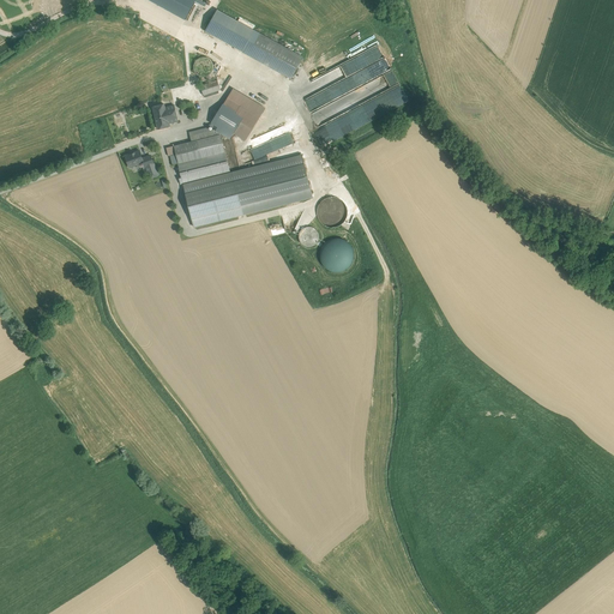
[(206,5),(197,0),(148,0),(185,20),(196,2),(204,7),(206,5)]
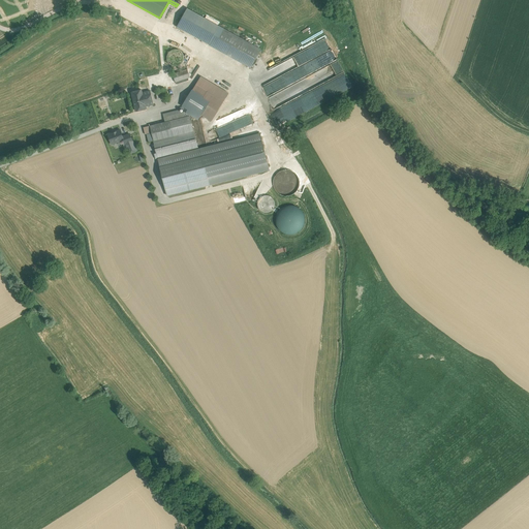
[(260,50),(187,8),(177,27),(251,68),(260,50)]
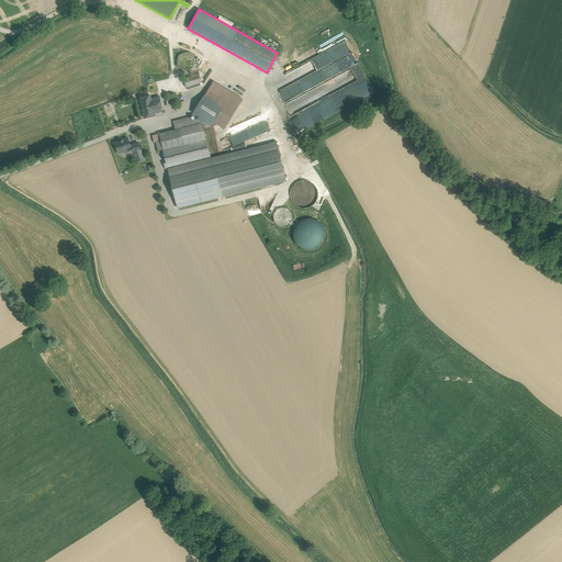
[(195,65),(195,62),(194,58),(193,55),(190,53),(187,53),(183,53),(180,55),(178,58),(178,62),(178,65),(180,68),(183,70),(187,70),(190,70),(193,68),(195,65)]
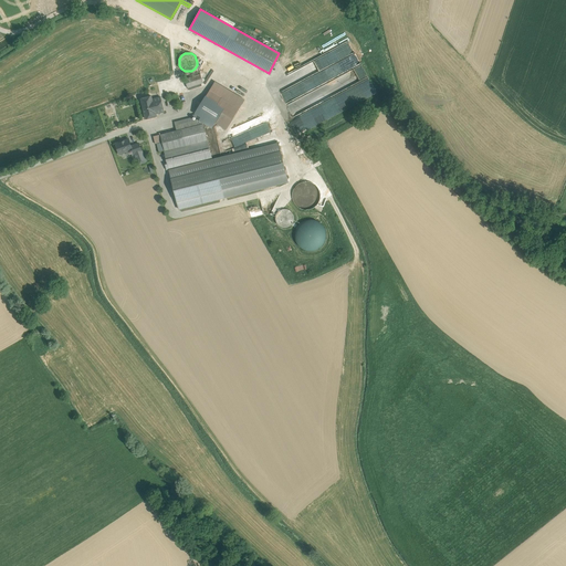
[(200,74),(185,80),(188,88),(203,83),(200,74)]
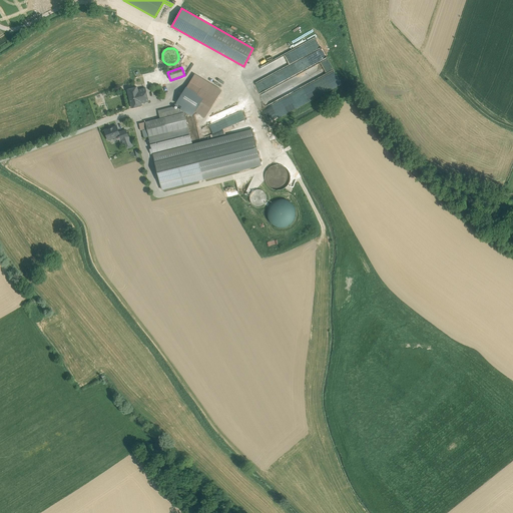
[(296,67),(257,84),(261,92),(268,89),(269,89),(271,88),(276,88),(280,86),(282,86),(282,84),(284,82),(285,83),(291,80),(293,80),(300,77),(300,73),(305,71),(297,71),(296,67)]
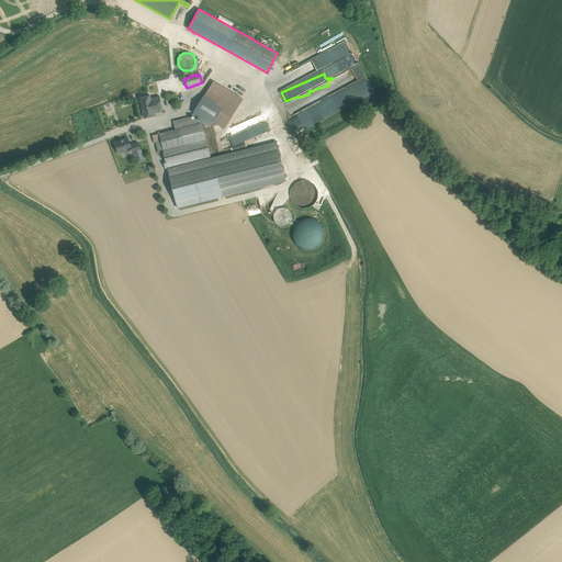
[(213,82),(201,102),(221,113),(214,122),(224,127),(237,108),(238,109),(243,100),(213,82)]
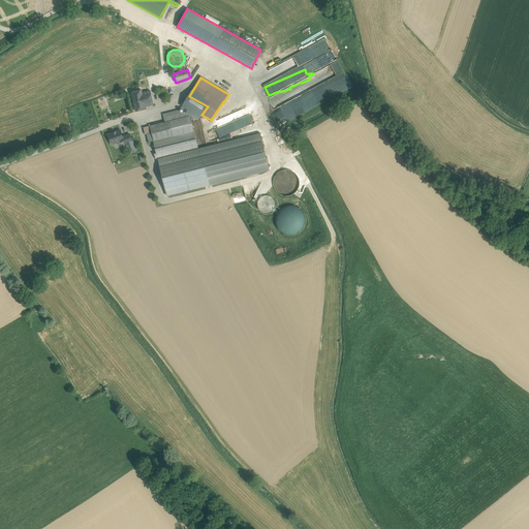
[(142,90),(131,92),(136,112),(147,109),(146,106),(154,104),(151,91),(143,93),(142,90)]
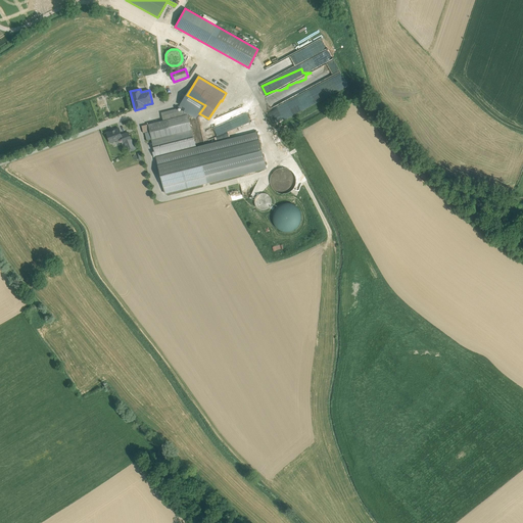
[(205,105),(187,95),(182,103),(199,113),(205,105)]
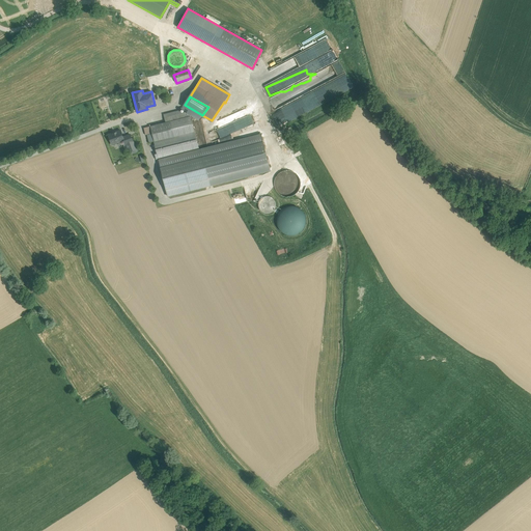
[(230,120),(235,118),(246,113),(244,109),(228,116),(230,120)]
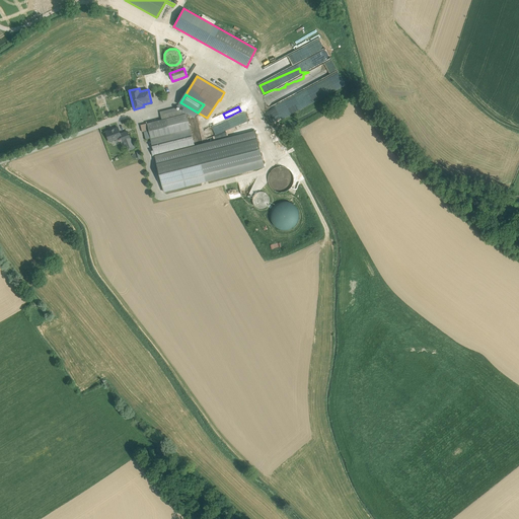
[(176,107),(160,112),(162,120),(187,114),(180,110),(176,110),(176,107)]
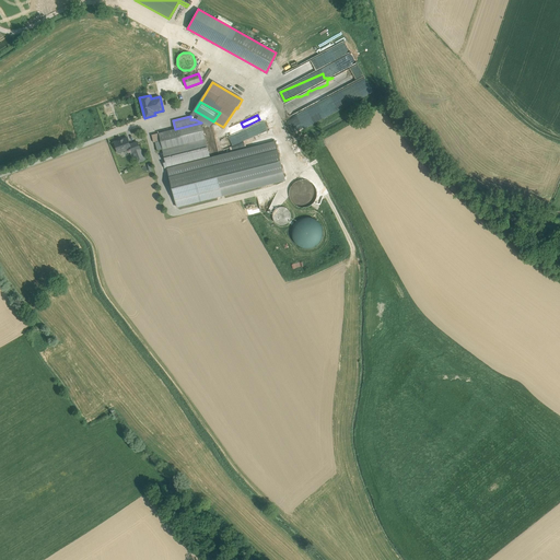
[(269,121),(220,139),(222,147),(272,129),(269,121)]
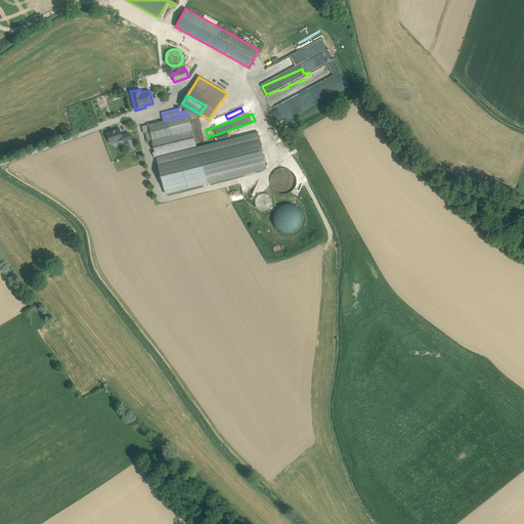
[(153,139),(191,130),(188,115),(164,121),(148,125),(153,139)]
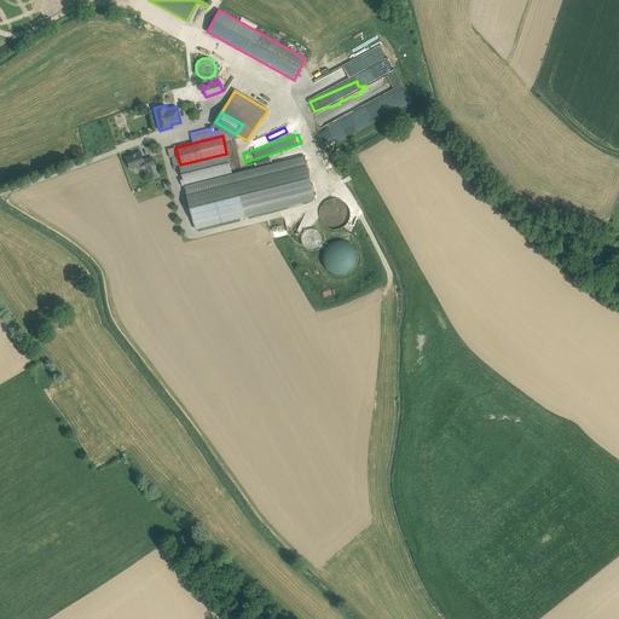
[(225,143),(227,151),(236,149),(233,140),(225,143)]
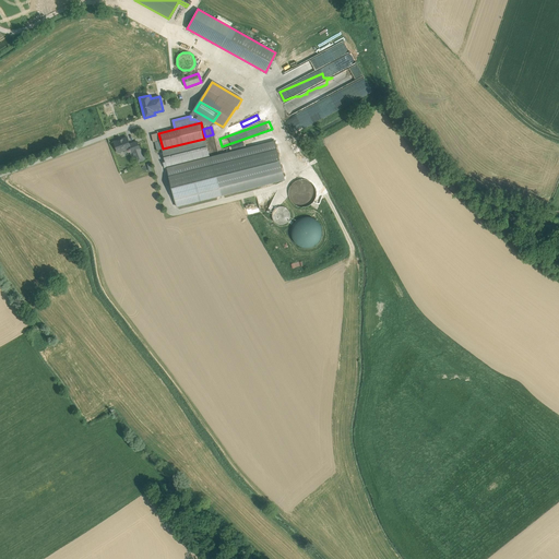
[(163,149),(158,133),(152,135),(153,142),(155,142),(157,151),(163,149)]
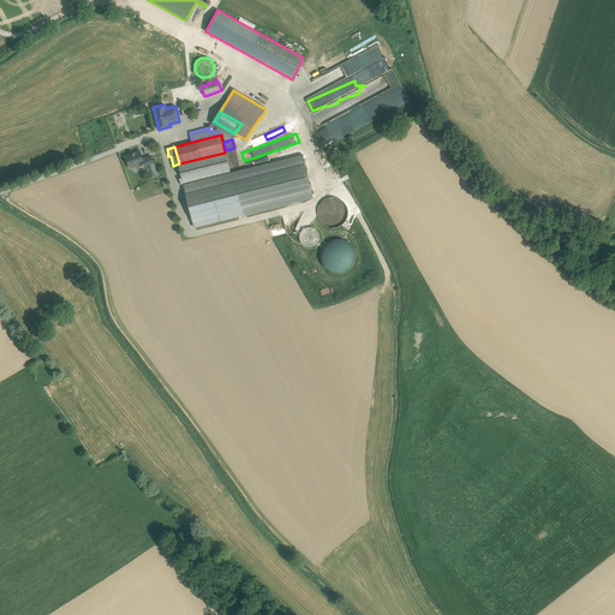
[(139,151),(126,156),(130,167),(142,163),(148,180),(160,177),(151,155),(143,159),(139,151)]
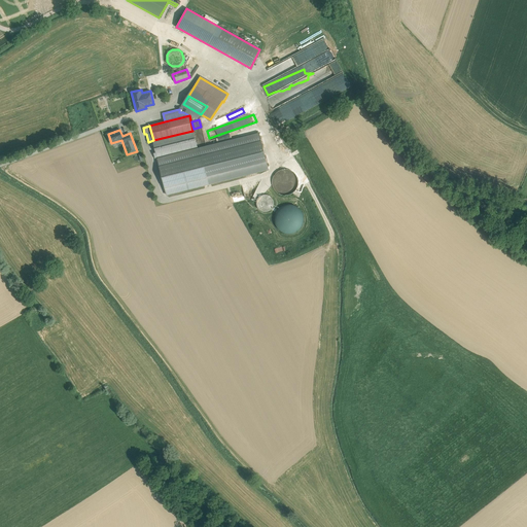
[(192,131),(153,140),(157,157),(198,148),(192,131)]
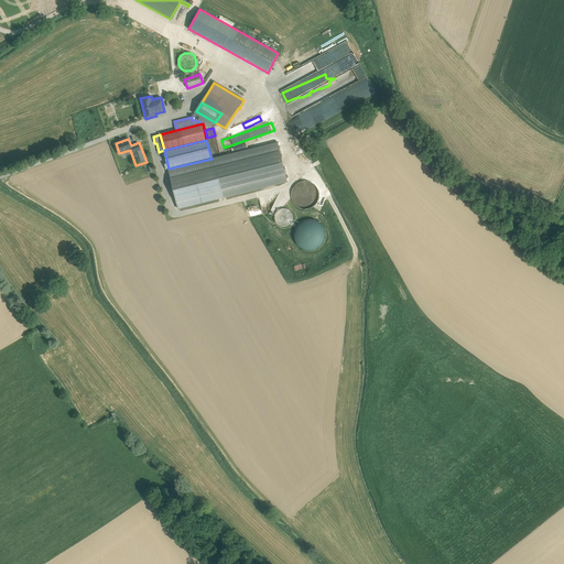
[(277,142),(169,170),(171,179),(278,150),(277,142)]
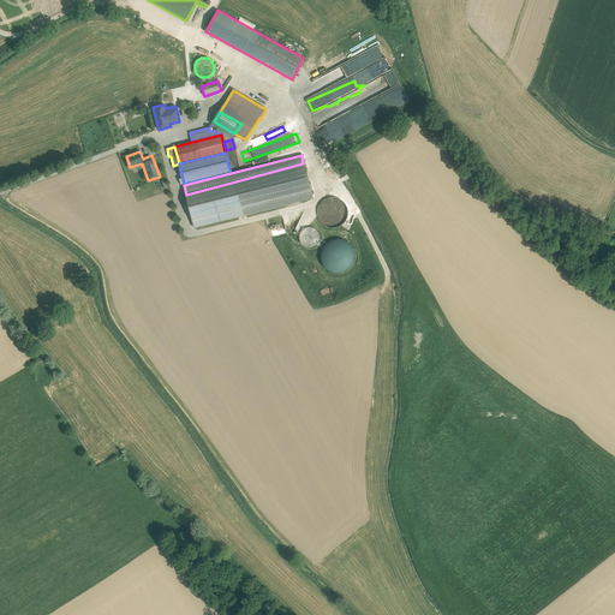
[(303,163),(186,195),(195,227),(311,197),(303,163)]
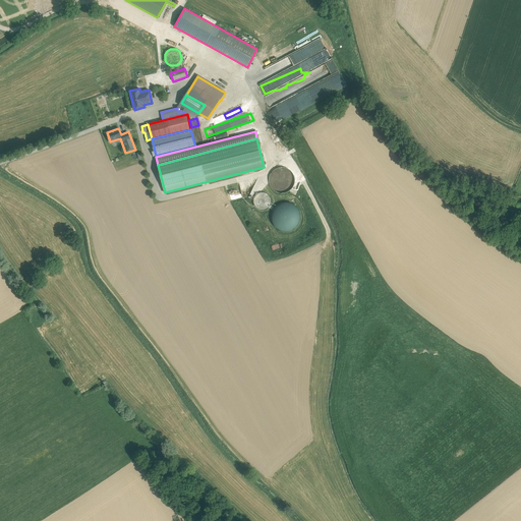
[(294,185),(295,180),(294,175),(291,171),(287,168),(282,167),(277,168),(273,171),(270,175),(269,180),(270,185),(273,189),(277,192),(282,193),(287,192),(291,189),(294,185)]
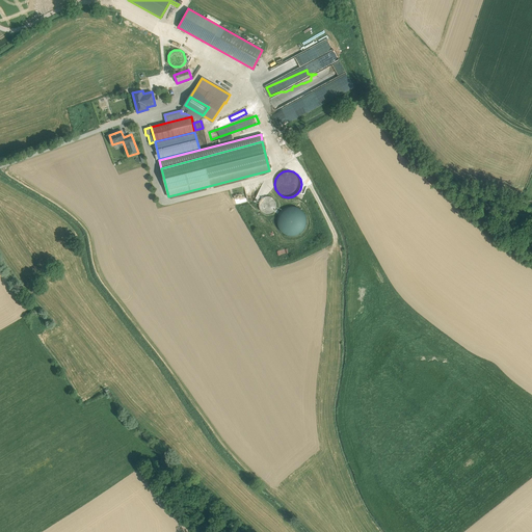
[(262,209),(271,213),(275,200),(266,196),(263,205),(262,209)]
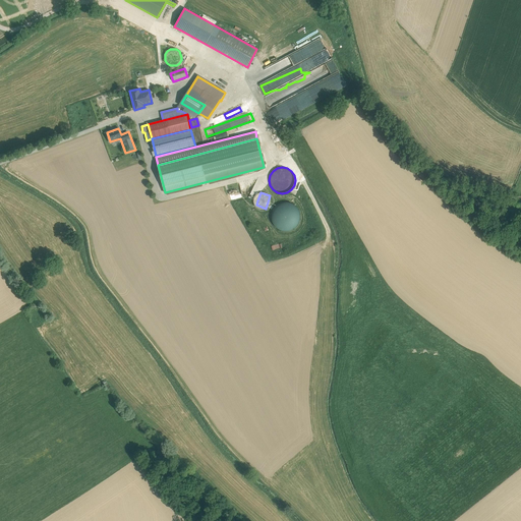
[(298,222),(299,217),(298,212),(295,208),(291,206),(286,205),(281,206),(277,209),(274,213),(273,218),(274,222),(277,226),(281,229),(286,230),(291,229),(295,226),(298,222)]
